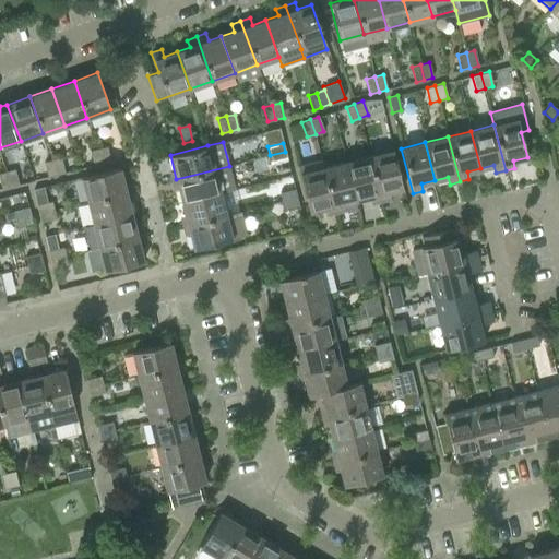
[(107,146),(98,149),(102,163),(110,161),(107,146)]
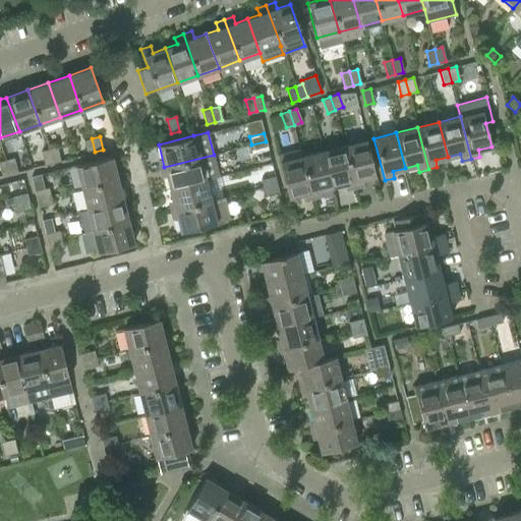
[(83,140),(87,154),(95,152),(92,138),(83,140)]
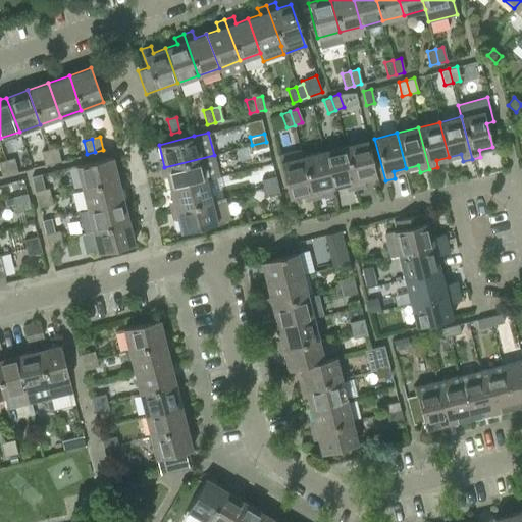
[(367,140),(345,146),(355,188),(364,186),(363,178),(375,175),(367,140)]
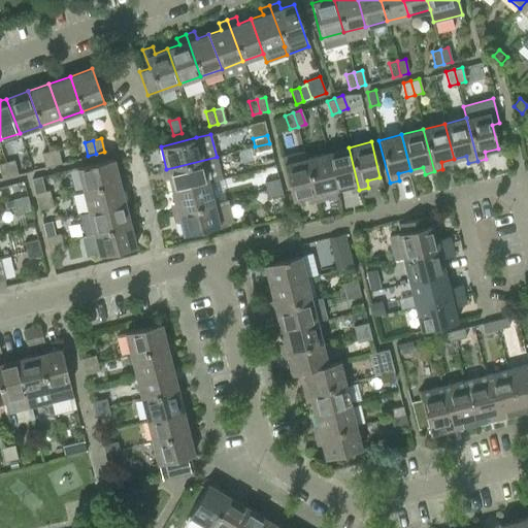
[(271,151),(269,143),(255,146),(241,151),(243,158),(271,151)]
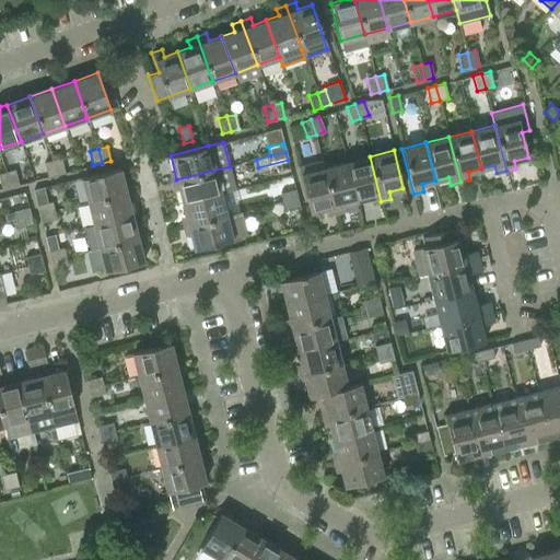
[(370,156),(347,162),(357,200),(370,197),(371,205),(381,201),(370,156)]
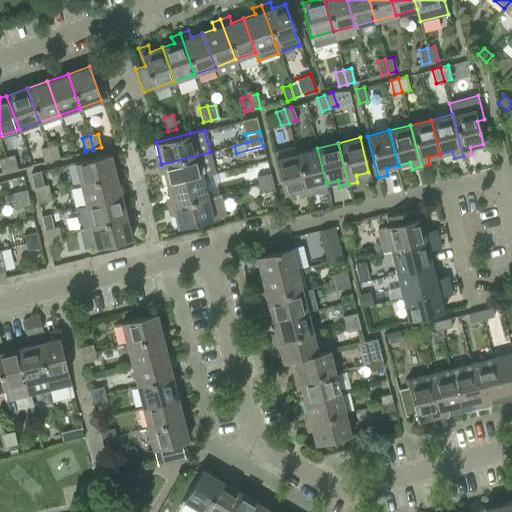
[(56,144),(48,146),(51,160),(59,158),(56,144)]
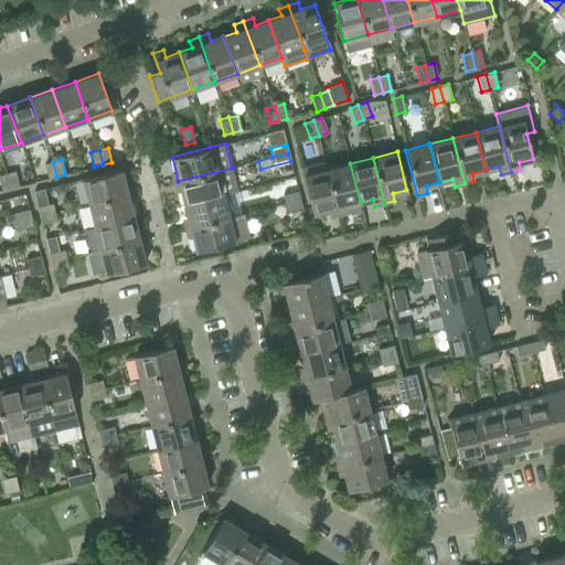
[(44,163),(48,179),(56,177),(53,161),(44,163)]
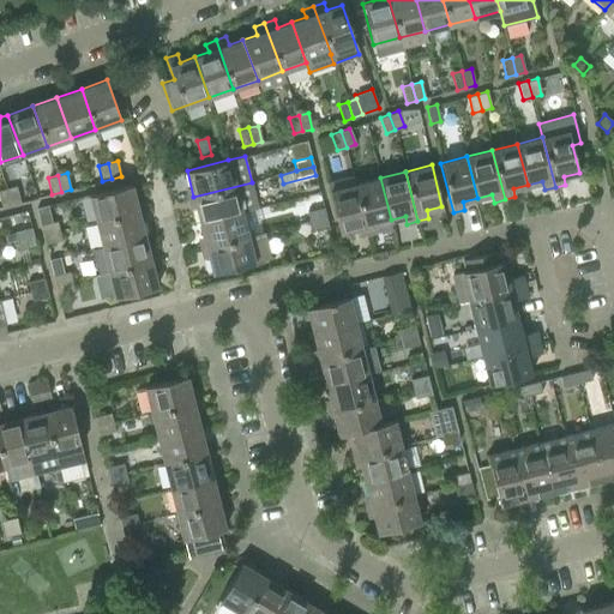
[(380,178),(355,184),(367,234),(378,232),(377,223),(391,220),(380,178)]
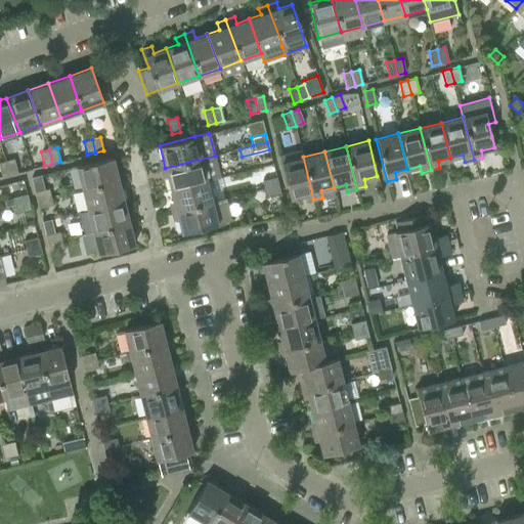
[(220,176),(215,156),(165,168),(170,189),(206,180),(220,176)]
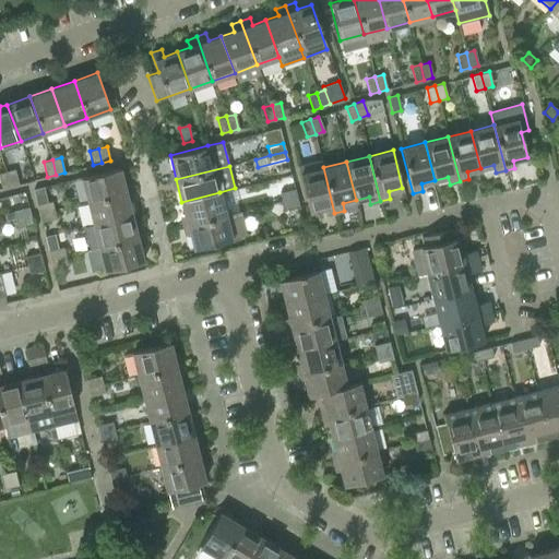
[(325,215),(334,213),(323,167),(299,174),(309,212),(323,207),(325,215)]
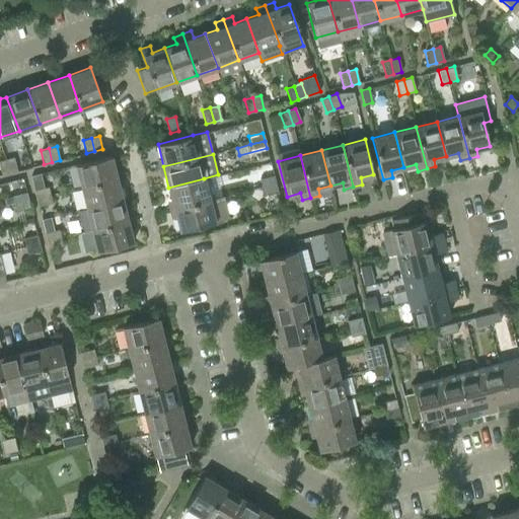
[(76,164),(81,187),(117,177),(110,156),(76,164)]
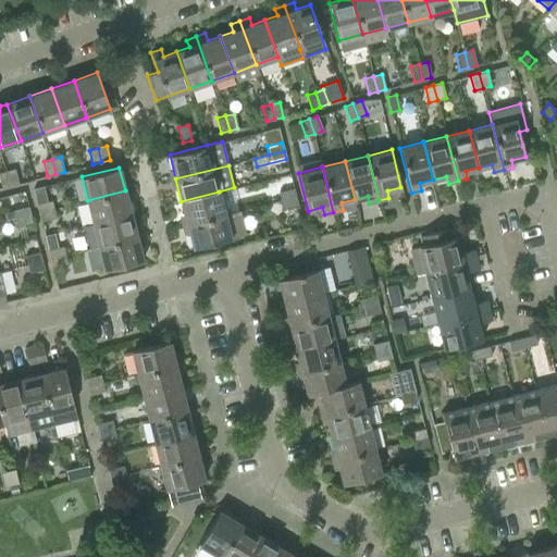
[(14,169),(7,171),(10,186),(19,184),(14,169)]
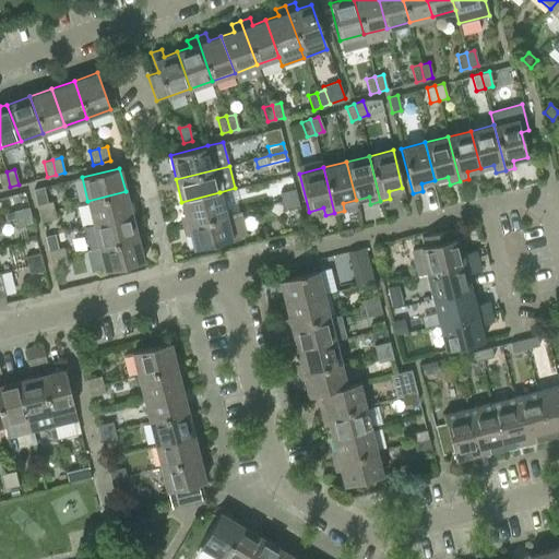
[(0,173),(0,182),(1,189),(10,187),(7,171),(0,173)]
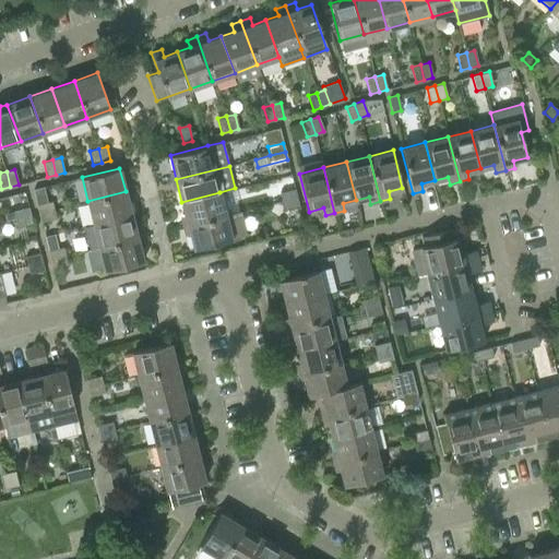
[(280,192),(282,201),(296,198),(294,189),(280,192)]
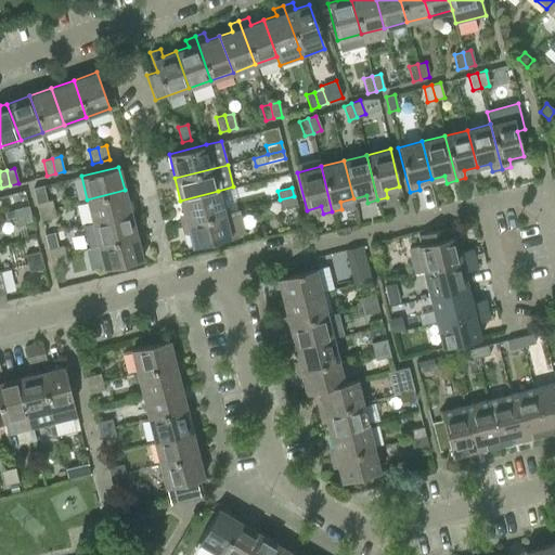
[(125,190),(87,199),(92,222),(130,213),(125,190)]
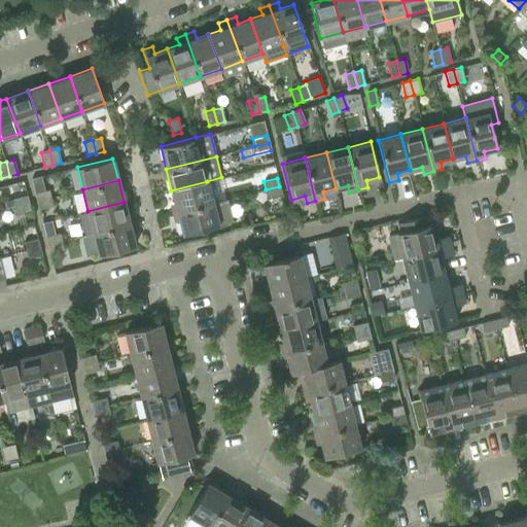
[(212,203),(207,181),(171,190),(177,212),(212,203)]
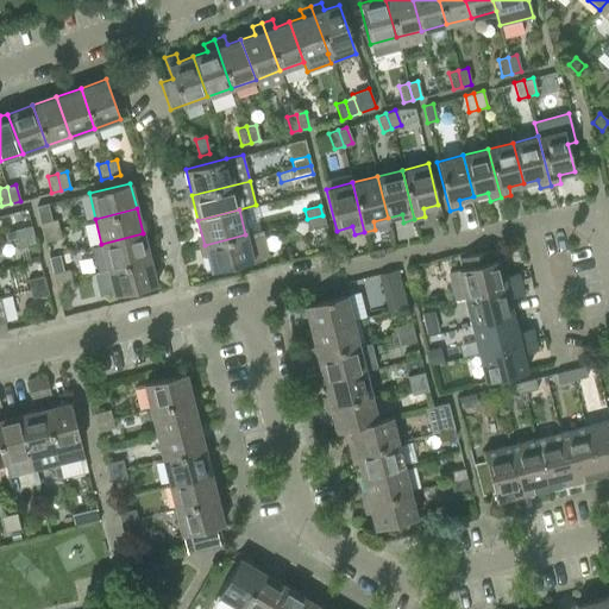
[(322,215),(307,219),(309,228),(325,224),(322,215)]
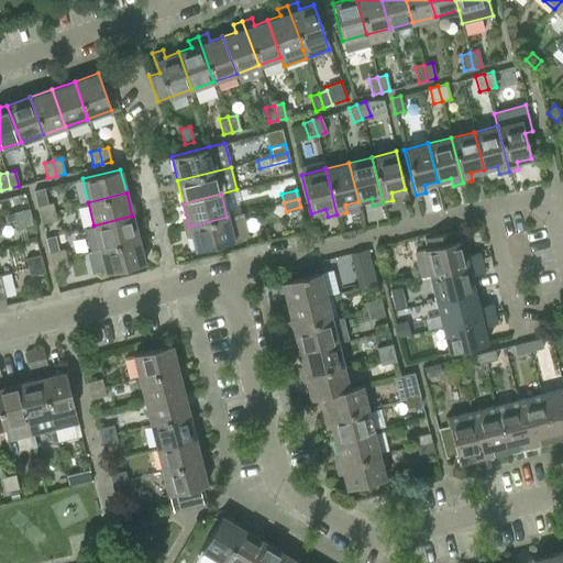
[(36,207),(39,214),(54,211),(52,202),(36,207)]
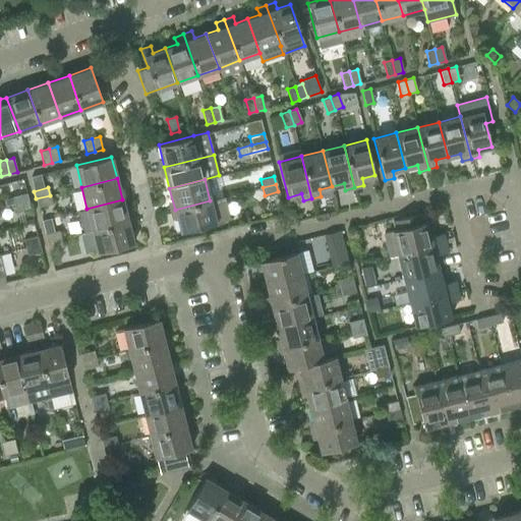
[(26,193),(12,196),(14,205),(29,200),(26,193)]
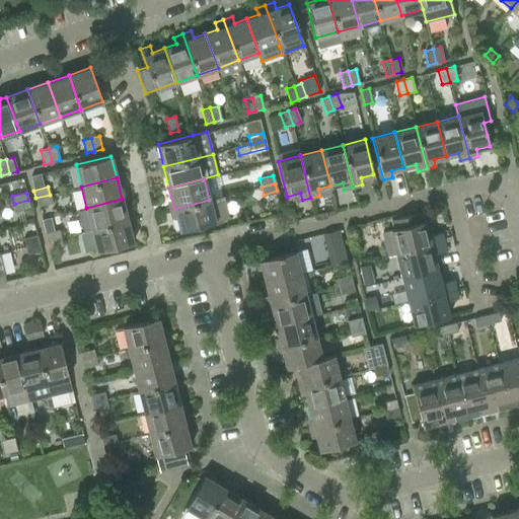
[(50,195),(35,198),(38,206),(52,203),(50,195)]
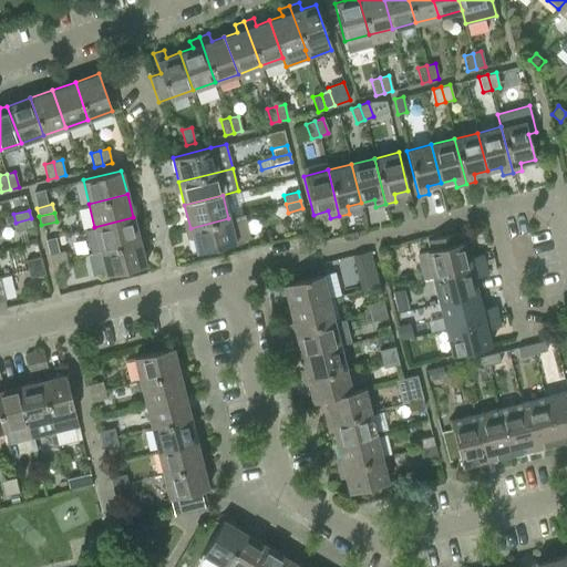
[(244,215),(228,218),(191,228),(196,251),(250,238),(244,215)]
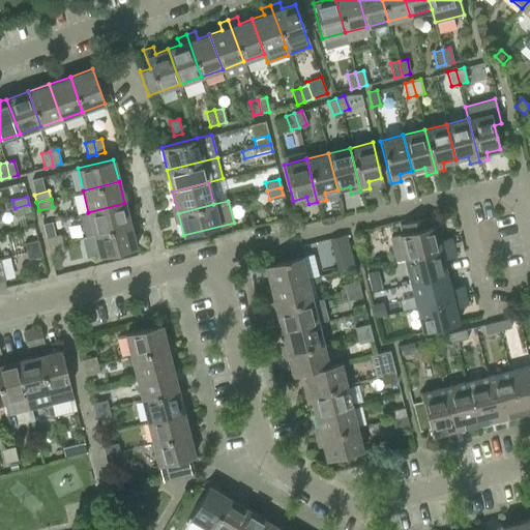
[(124,203),(88,212),(93,234),(129,225),(124,203)]
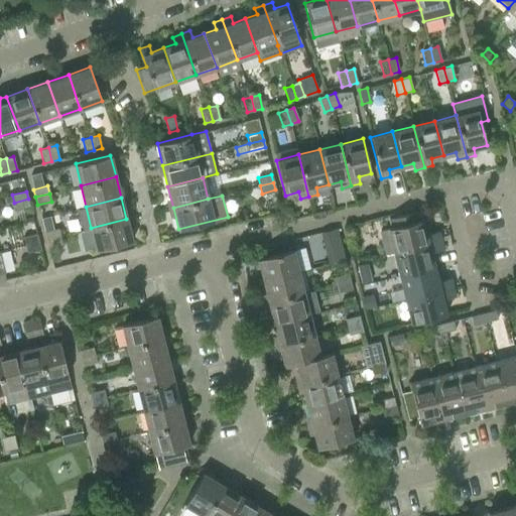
[(28,199),(14,203),(16,211),(30,207),(28,199)]
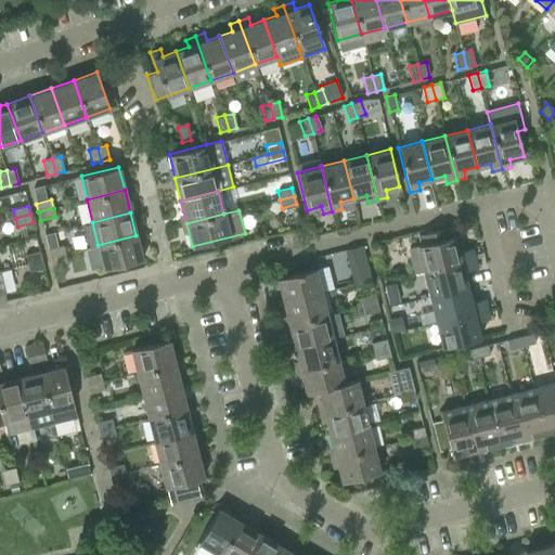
[(415,273),(423,271),(474,258),(472,248),(459,252),(454,235),(450,236),(448,229),(418,236),(421,244),(409,247),(415,273)]
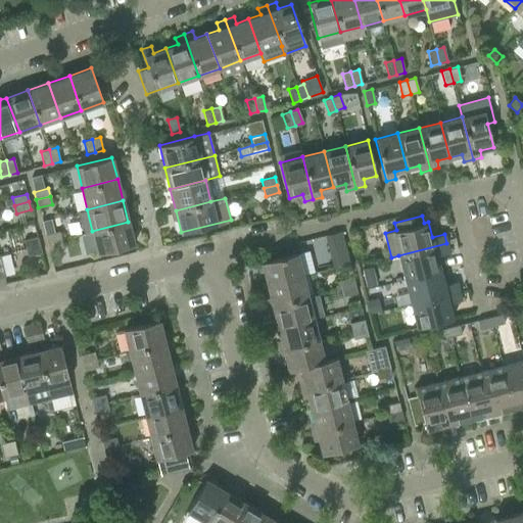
[(128,222),(92,231),(98,253),(134,244),(128,222)]
